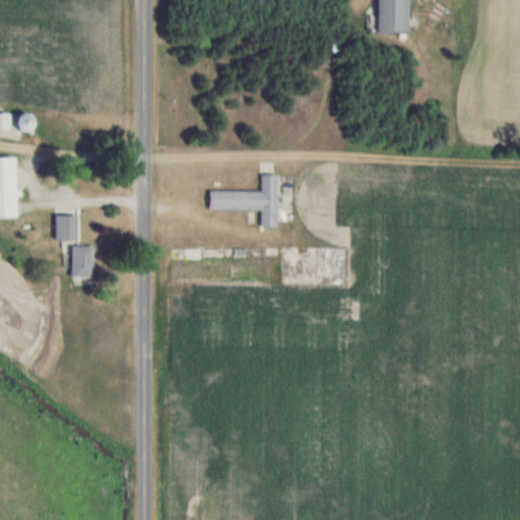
[(378,0),(379,33),(409,33),(408,0),(378,0)]
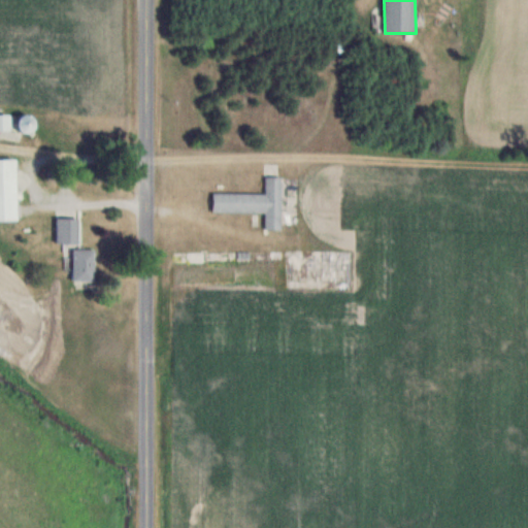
[(18,119),(21,132),(33,130),(31,116),(18,119)]
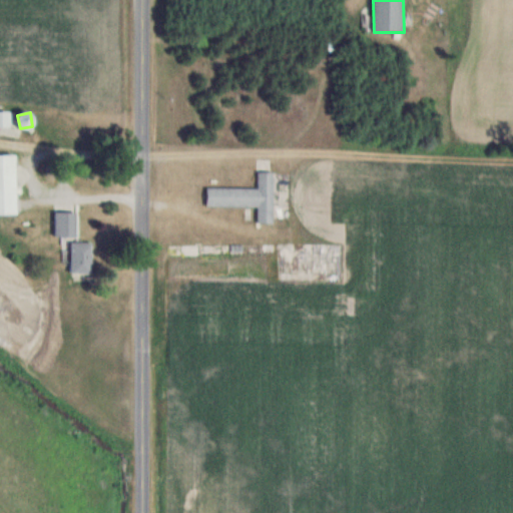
[(0,213),(17,214),(17,155),(0,154),(0,213)]
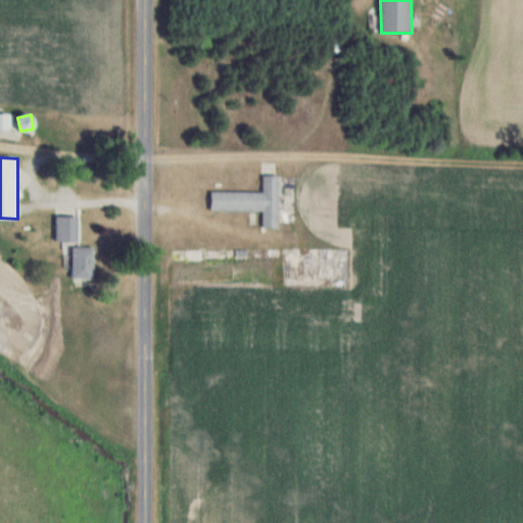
[(264,210),(264,227),(279,227),(280,175),(263,175),(263,191),(211,191),(210,209),(264,210)]
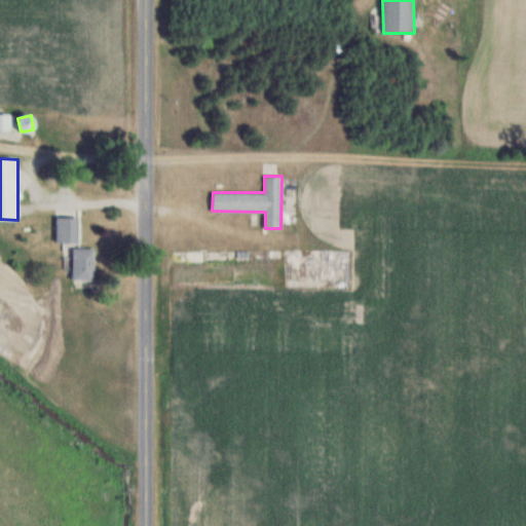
[(79,246),(79,217),(57,217),(57,246),(79,246)]
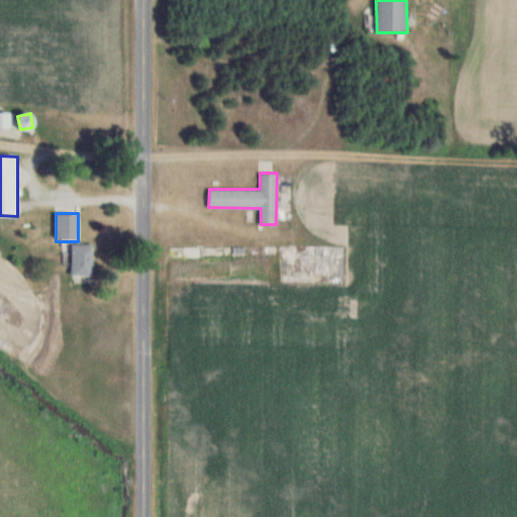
[(93,276),(93,244),(72,244),(72,276),(93,276)]
